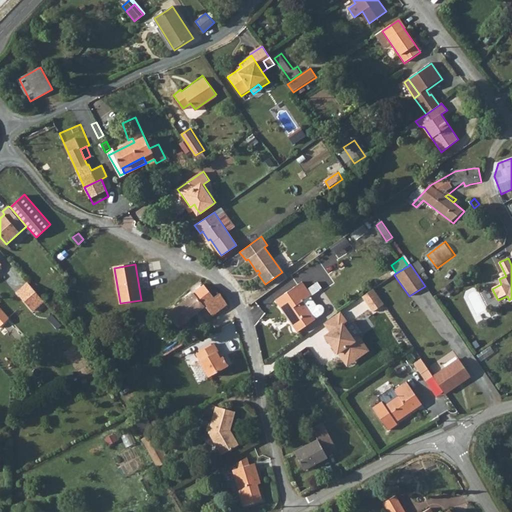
[(45,301),(28,282),(17,292),(33,311),(45,301)]
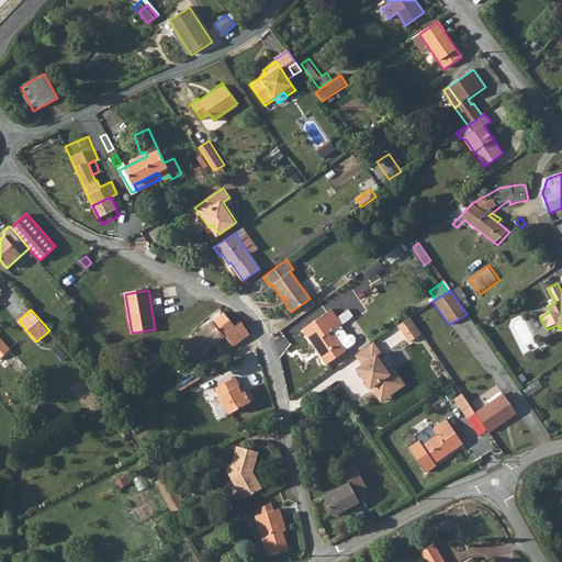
[(303,329),(326,366),(347,351),(347,350),(355,345),(357,339),(355,336),(349,336),(341,326),(343,325),(333,311),(303,329)]
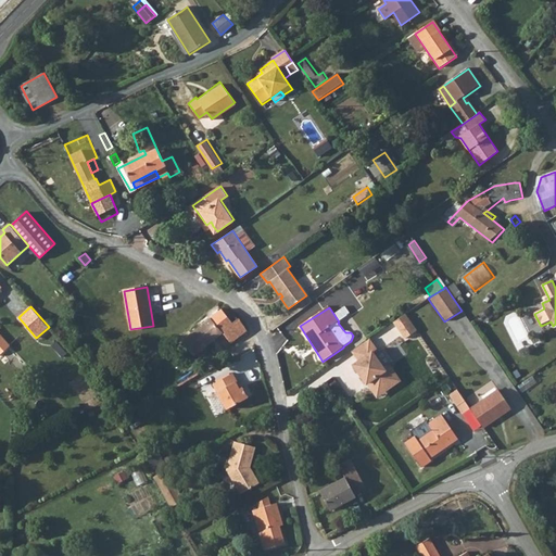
[(232,323),(222,310),(178,343),(185,351),(189,346),(196,355),(229,331),(235,339),(248,329),(238,318),(232,323)]
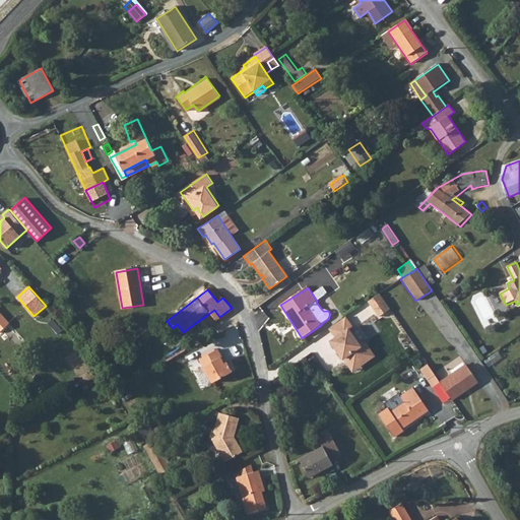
[(380,294),(369,301),(379,317),(390,309),(380,294)]
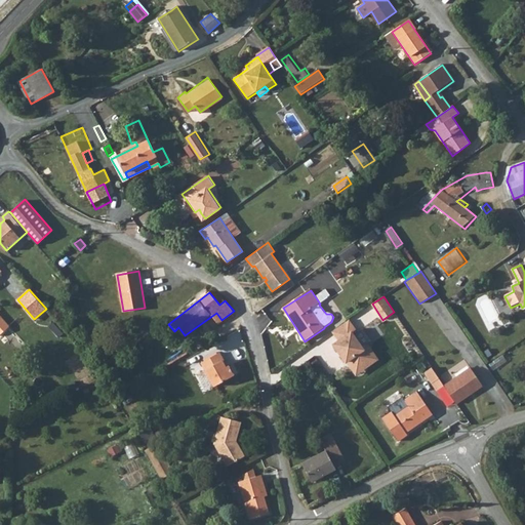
[(0,335),(11,325),(0,313),(0,335)]
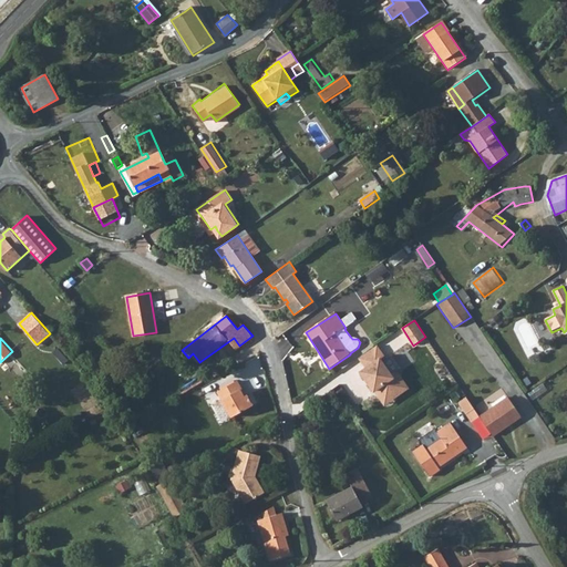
[(369,384),(373,391),(374,391),(381,387),(391,400),(408,389),(395,371),(391,375),(379,360),(384,357),(377,346),(359,359),(366,369),(360,373),(370,383),(369,384)]
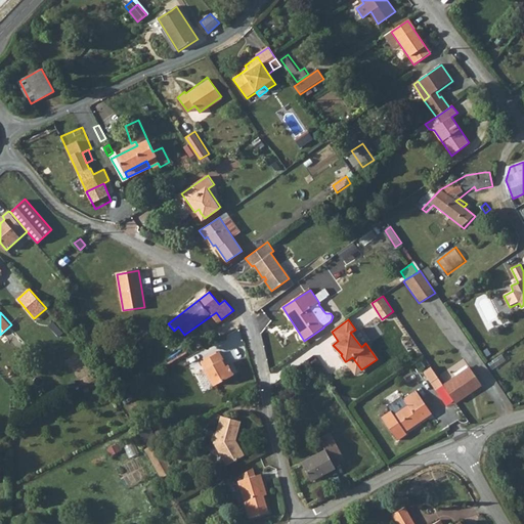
[(19,337),(14,342),(22,350),(28,345),(19,337)]
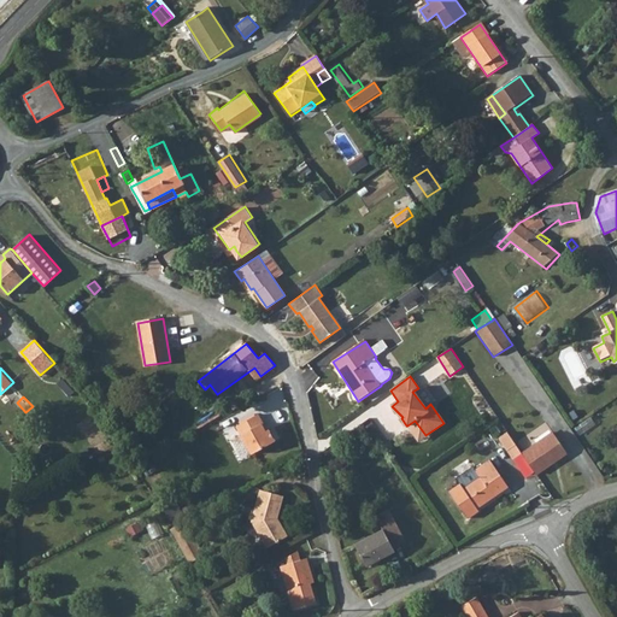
[(139,415),(146,409),(135,398),(128,404),(139,415)]
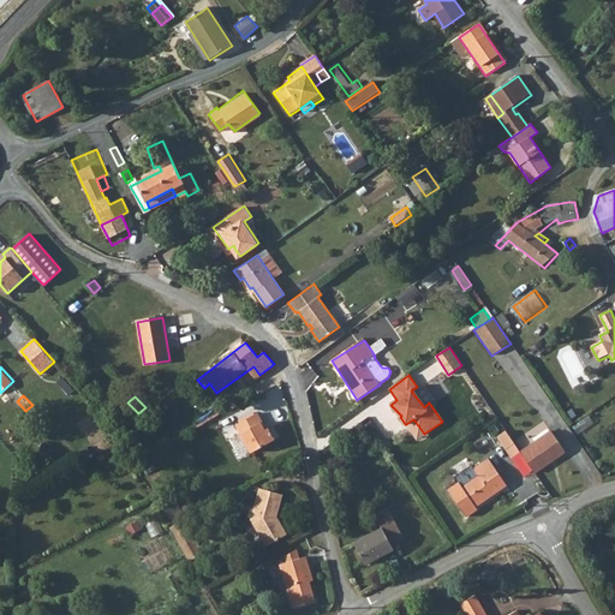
[(490,406),(483,396),(475,402),(482,412),(490,406)]
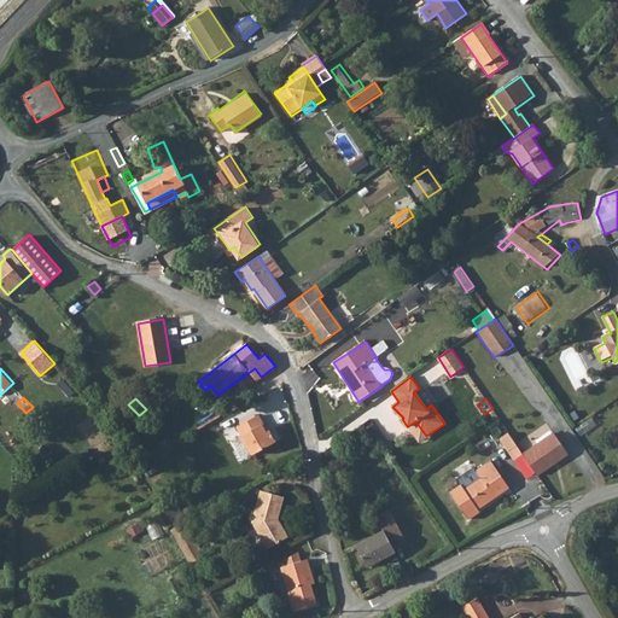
[(264,423),(260,413),(239,425),(255,453),(277,439),(270,427),(267,430),(263,424),(264,423)]
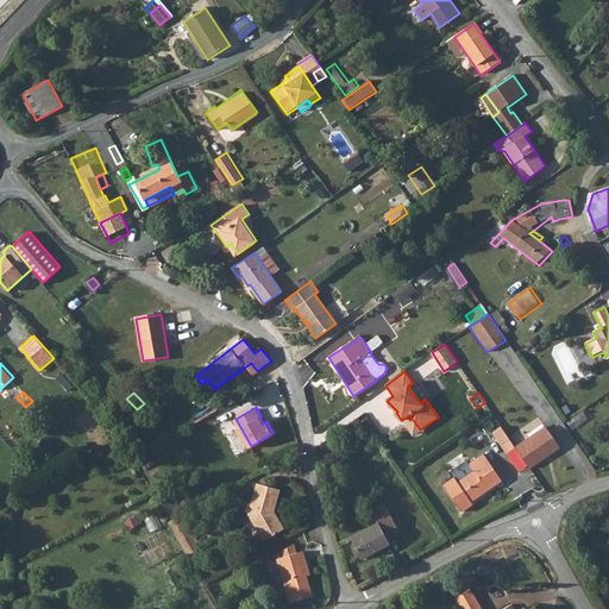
[(402,420),(413,434),(420,429),(409,415),(402,420)]
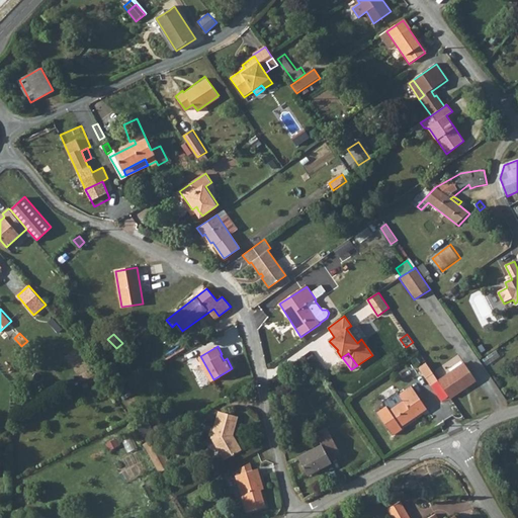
[(431,385),(440,380),(429,362),(420,367),(431,385)]
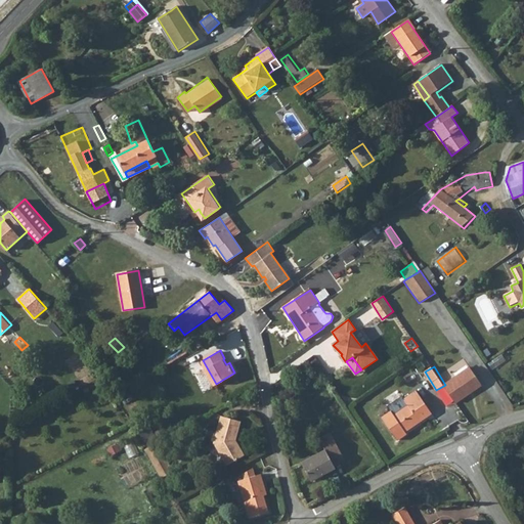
[(470,370),(444,387),(456,405),(482,388),(470,370)]
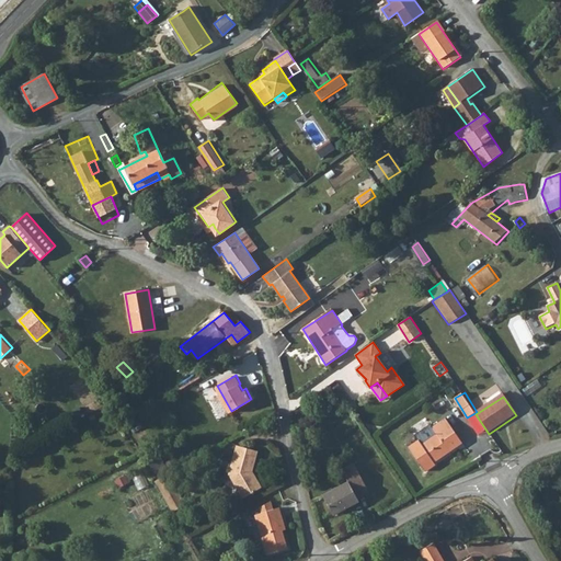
[(437,465),(435,462),(433,460),(439,456),(441,458),(464,444),(447,419),(432,428),(436,435),(423,445),(420,441),(410,447),(427,472),(437,465)]
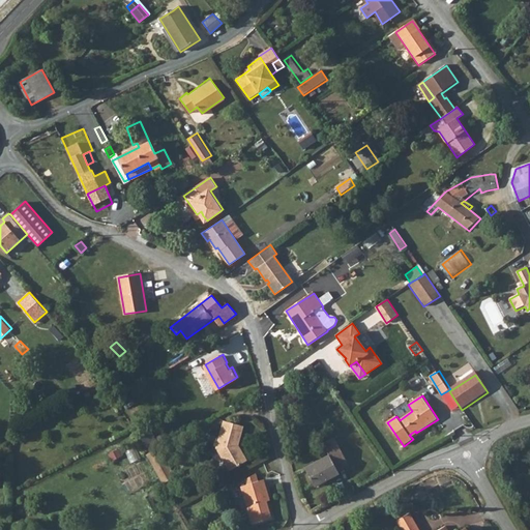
[(245,424),(226,419),(217,447),(231,469),(249,459),(241,443),(245,424)]
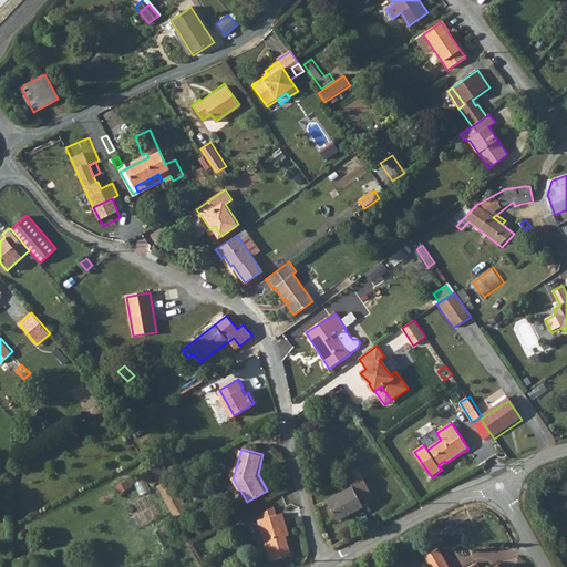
[(377,498),(361,470),(349,476),(356,490),(330,503),(340,522),(367,507),(366,505),(377,498)]
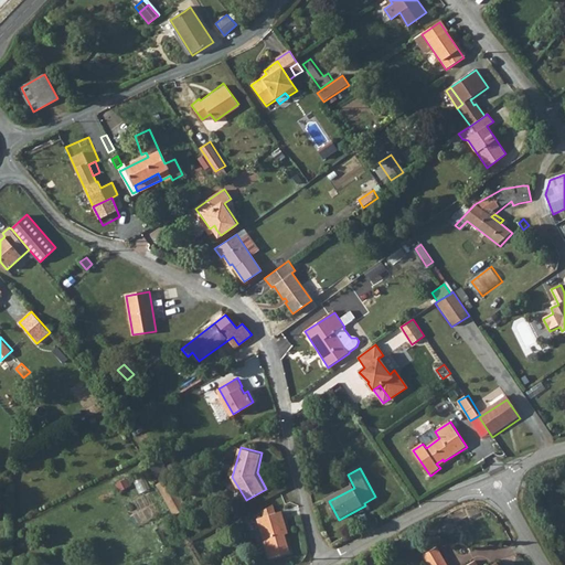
[(171,477),(158,484),(164,496),(178,488),(171,477)]
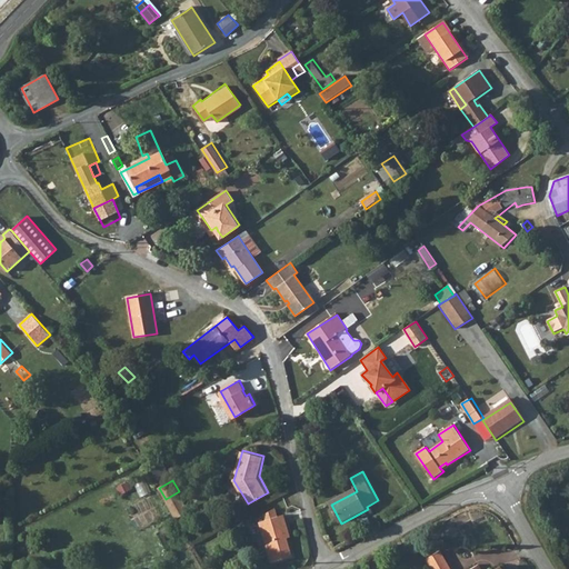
[(179,491),(166,499),(177,519),(190,511),(179,491)]
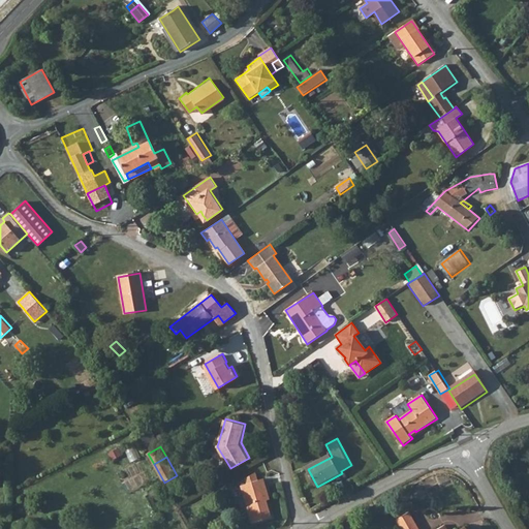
[(251,522),(272,518),(267,496),(270,495),(266,478),(259,480),(257,471),(248,476),(249,483),(242,484),(251,522)]
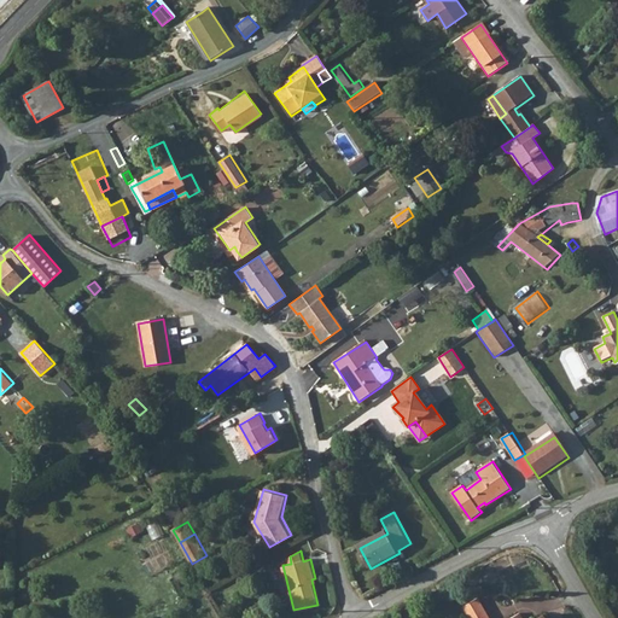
[(482,602),(478,596),(462,606),(466,612),(482,602)]
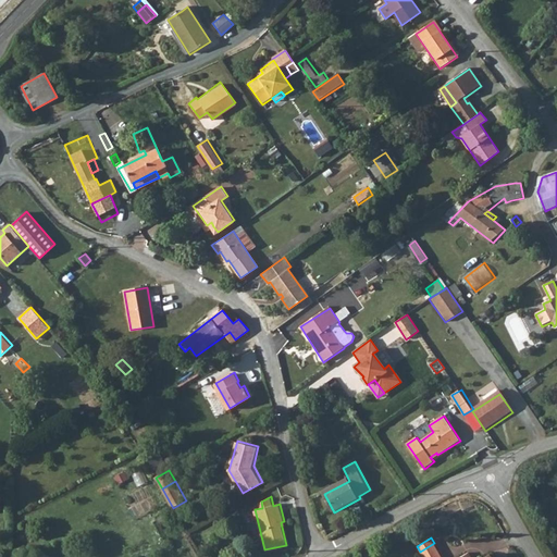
[(442,556),(434,543),(420,552),(422,556),(442,556)]
